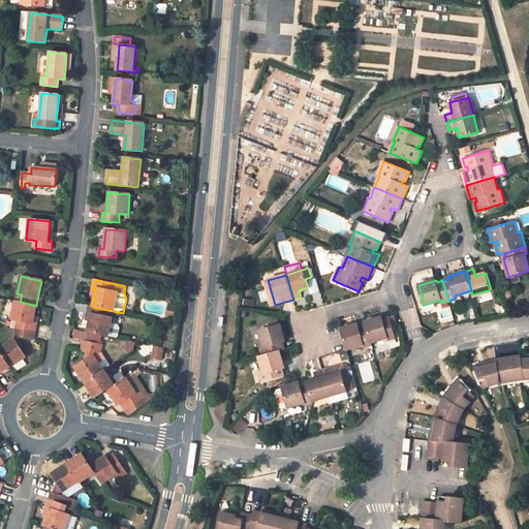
[(14,301),(10,319),(18,321),(16,328),(34,332),(36,324),(32,323),(33,316),(36,306),(20,302),(14,301)]
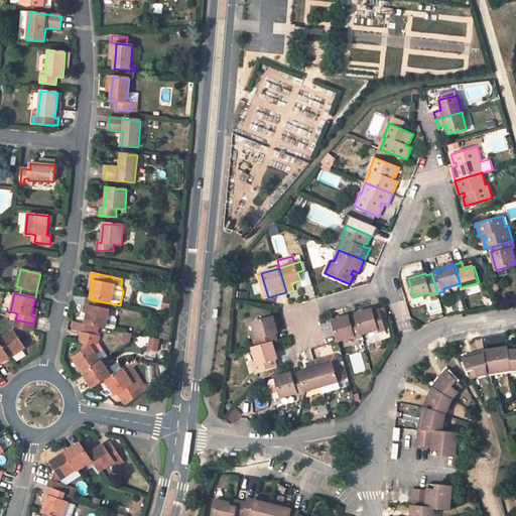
[(110,303),(90,299),(86,298),(84,305),(88,306),(86,313),(84,324),(105,329),(114,331),(116,320),(114,317),(107,316),(110,303)]
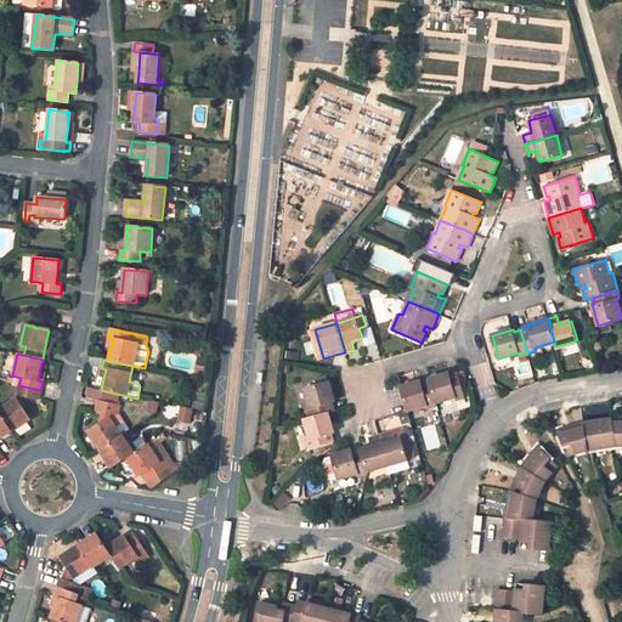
[(465,397),(461,382),(467,379),(464,371),(458,372),(450,374),(448,372),(428,378),(429,380),(436,402),(457,396),(457,400),(465,397)]
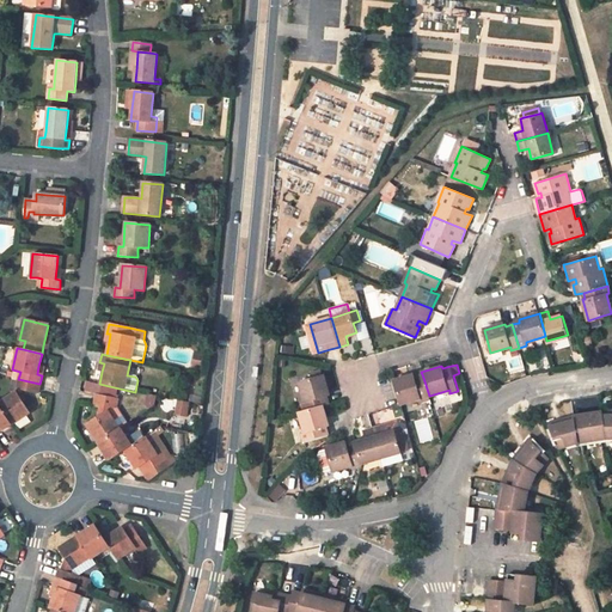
[(415,377),(414,374),(395,379),(401,404),(429,396),(422,374),(415,377)]
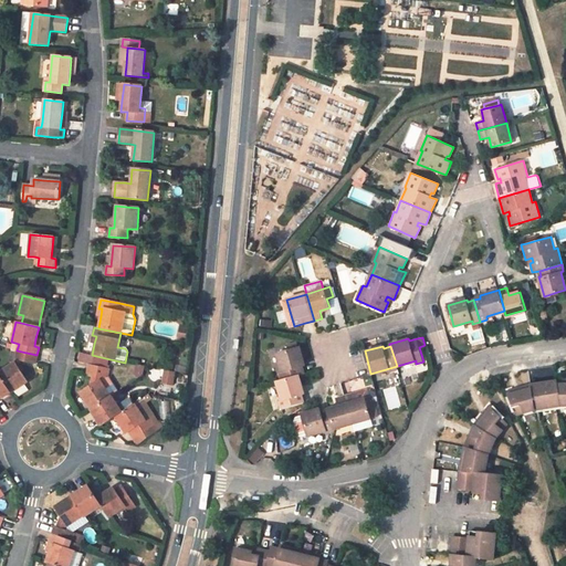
[(300,347),(278,354),(284,379),(299,375),(304,373),(302,366),(304,366),(300,347)]
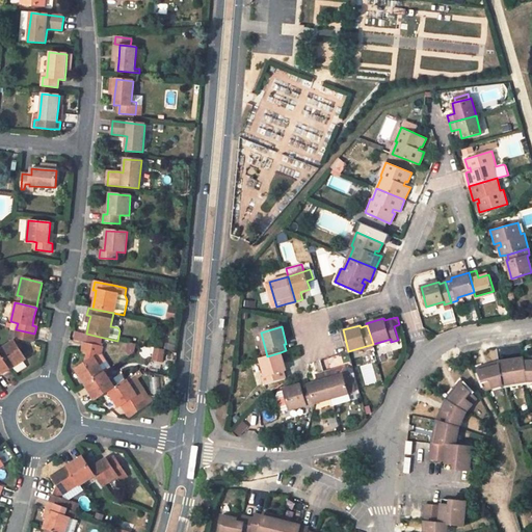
[(16,329),(15,337),(23,339),(32,341),(34,334),(16,329)]
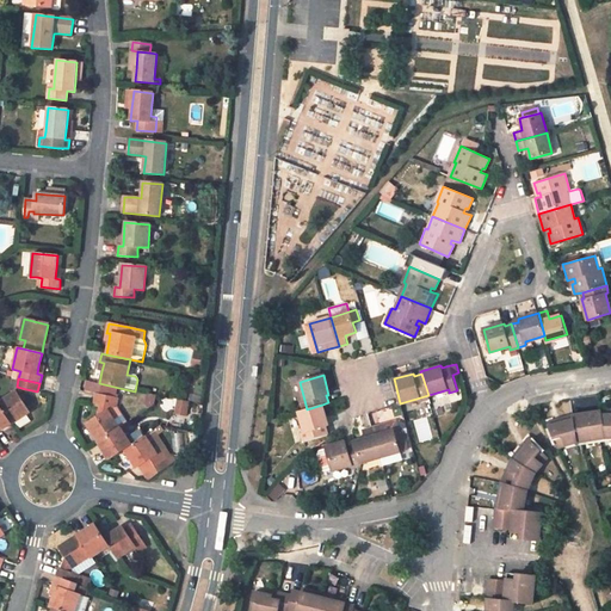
[(23,402),(26,389),(17,387),(16,392),(23,402)]
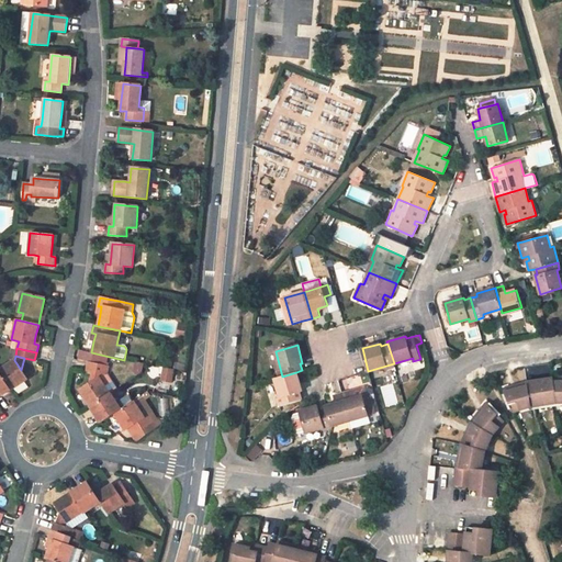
[(21,370),(14,360),(0,369),(0,374),(10,390),(26,379),(21,370)]
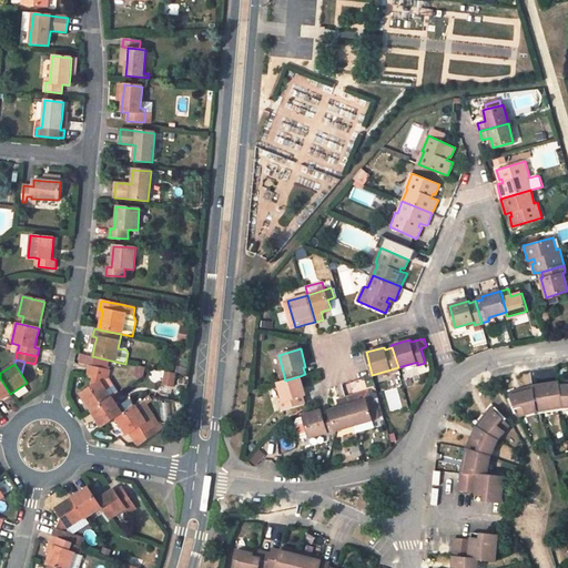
[(110,371),(89,366),(87,375),(93,376),(91,387),(81,394),(91,411),(111,398),(100,382),(98,377),(108,379),(110,371)]
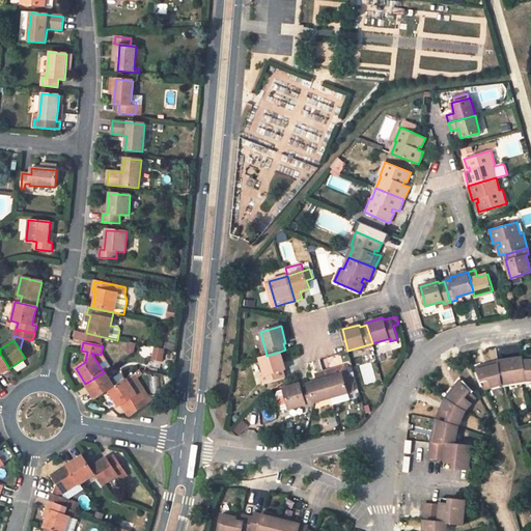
[(155,347),(152,360),(162,362),(165,348),(155,347)]
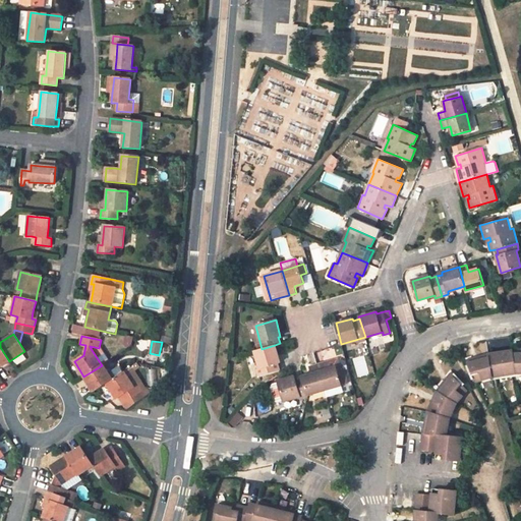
[(257,369),(259,375),(277,370),(280,369),(278,363),(281,362),(275,345),(262,349),(254,351),(259,369),(257,369)]
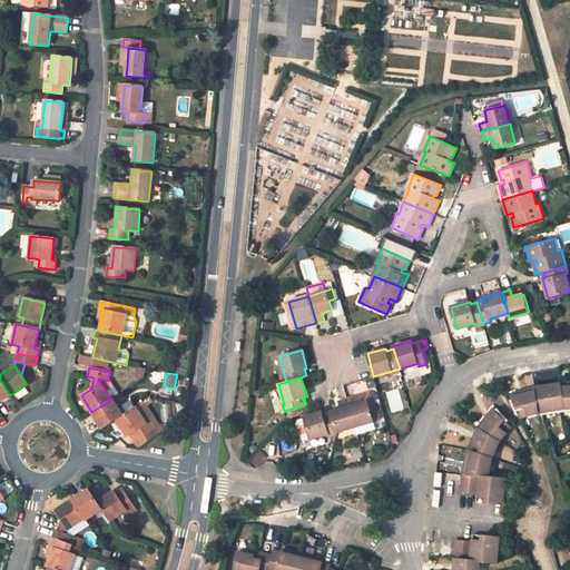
[(0,402),(10,395),(0,380),(0,402)]
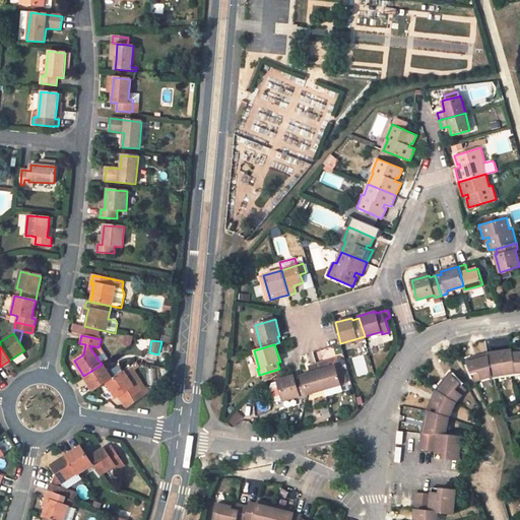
[(519,373),(519,348),(512,349),(489,352),(474,356),(475,360),(466,363),(475,381),(491,377),(516,373),(519,373)]
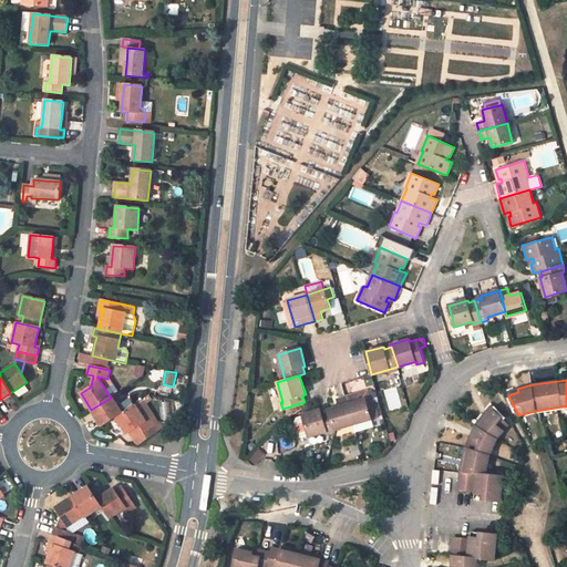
[(371,419),(366,398),(354,402),(352,394),(344,397),(353,424),(371,419)]
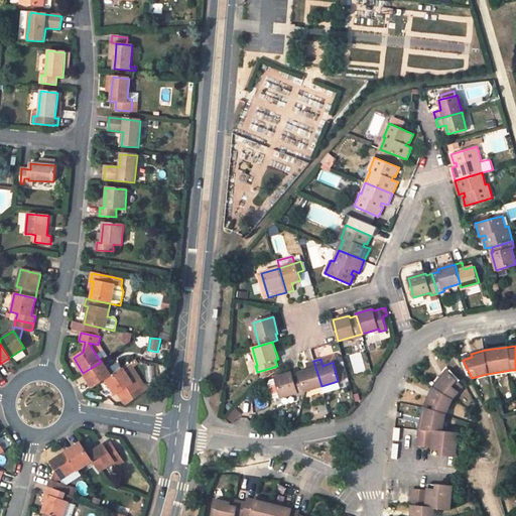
[(105,380),(122,369),(117,362),(111,367),(109,364),(106,366),(103,361),(101,362),(83,373),(93,387),(105,380)]
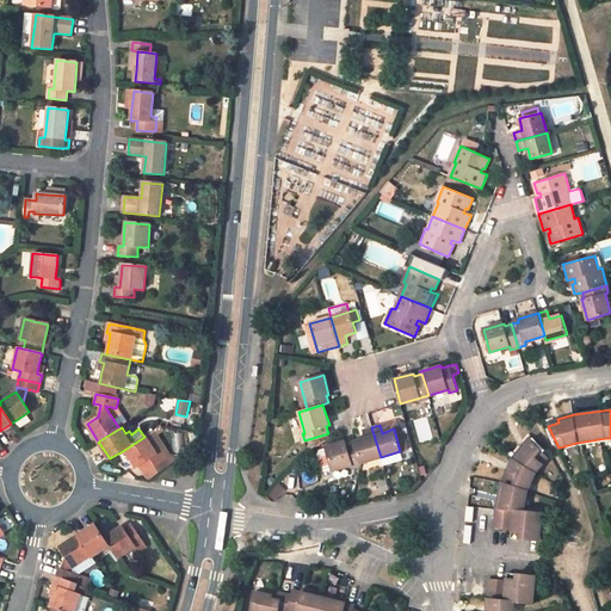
[(364,438),(356,440),(362,463),(381,457),(371,427),(362,430),(364,438)]
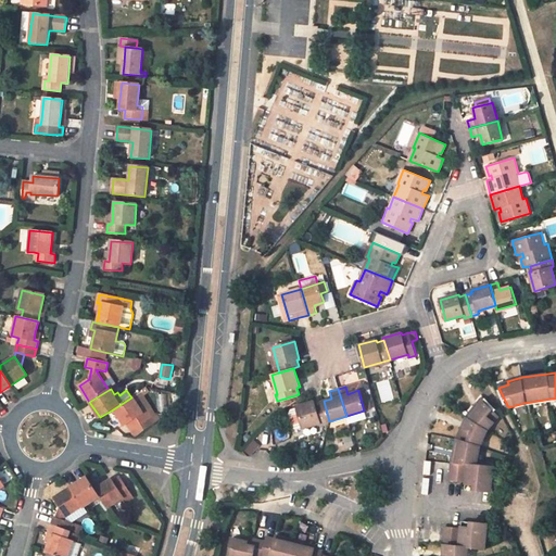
[(148,409),(143,413),(133,396),(131,397),(113,409),(124,427),(126,425),(131,421),(135,428),(152,417),(148,409)]
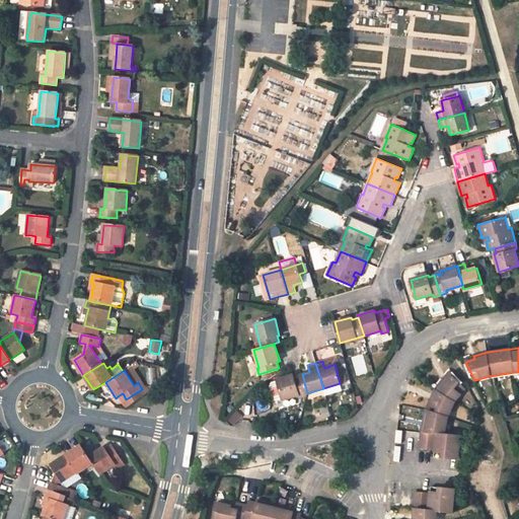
[(283,400),(300,396),(300,398),(308,395),(308,394),(307,393),(302,374),(294,377),(293,374),(278,379),(277,379),(283,400)]
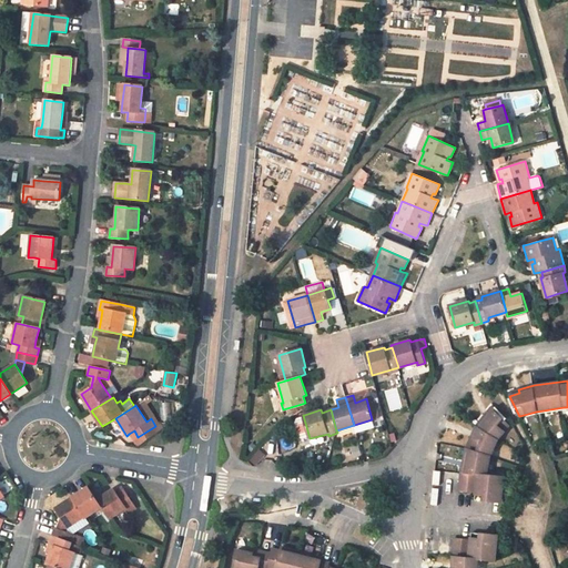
[(496,413),(493,409),(486,418),(489,421),(496,413)]
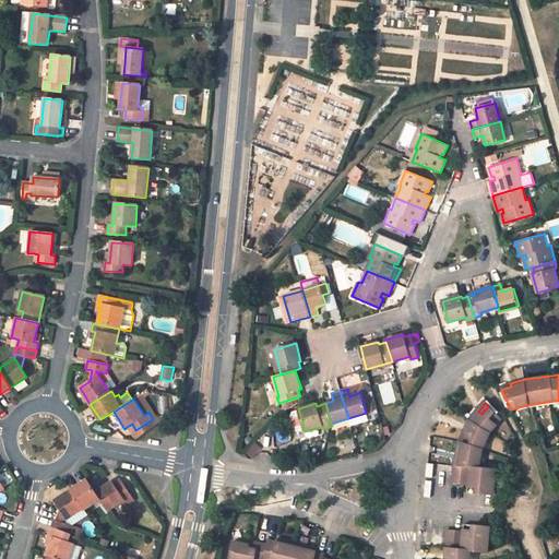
[(466,432),(464,442),(462,442),(460,455),(464,456),(462,466),(456,466),(453,483),(467,485),(467,487),(474,487),(474,492),(492,495),(496,470),(479,467),(483,448),(490,431),(501,418),(488,406),(482,414),(478,412),(472,420),(466,432)]
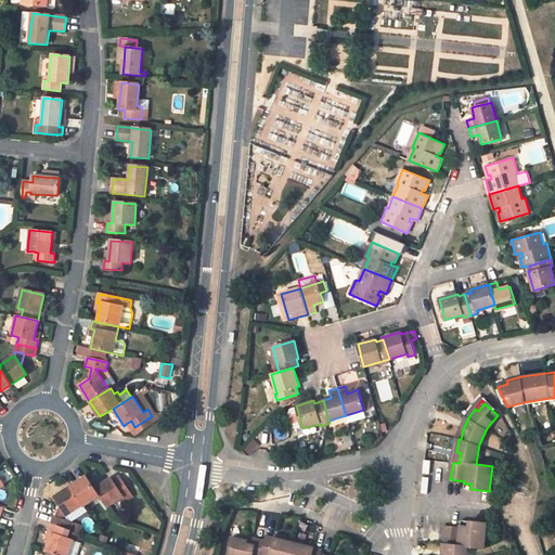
[(126,424),(130,430),(134,427),(131,421),(126,424)]
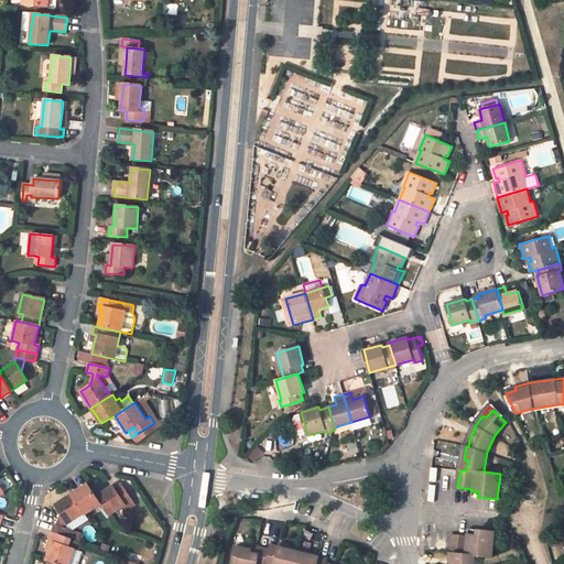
[(122,488),(120,483),(114,488),(116,492),(122,488)]
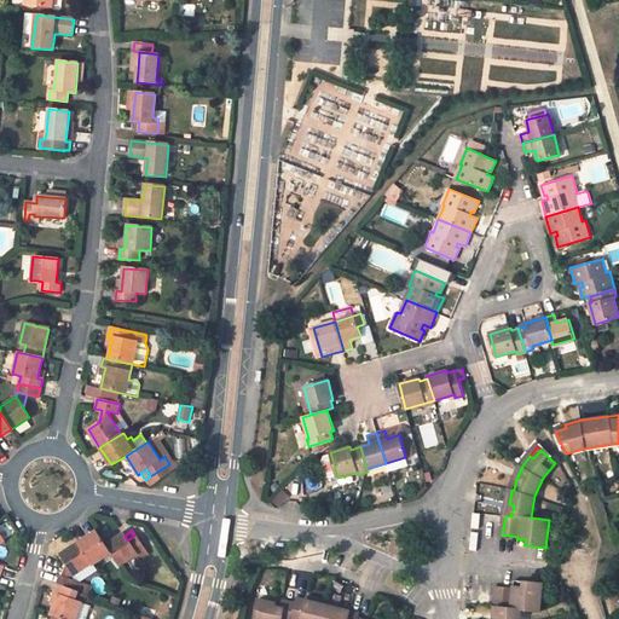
[(96,531),(79,542),(92,562),(92,563),(100,559),(110,553),(96,531)]
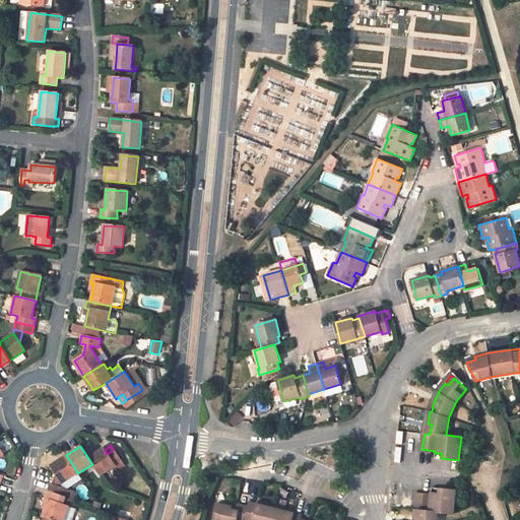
[(113,450),(107,454),(103,447),(87,457),(92,464),(95,468),(100,475),(114,466),(117,470),(124,466),(113,450)]
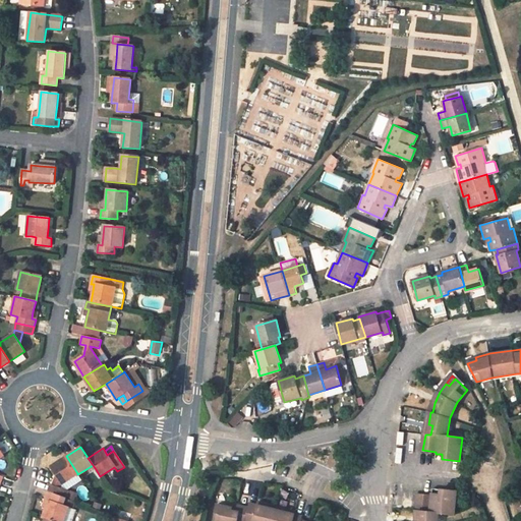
[(66,456),(50,466),(55,474),(61,483),(77,473),(66,456)]
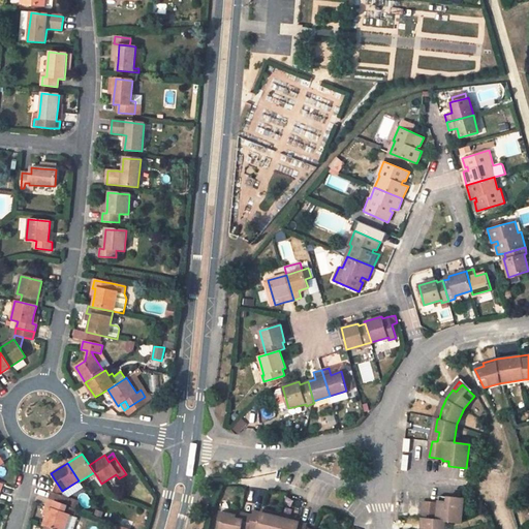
[(86,477),(89,483),(97,476),(94,472),(86,477)]
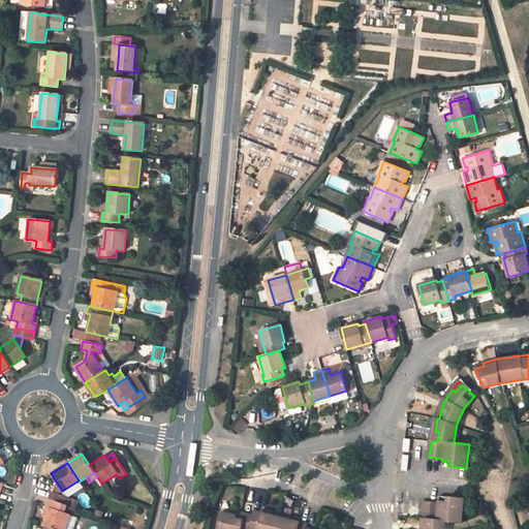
[(60,496),(62,491),(56,481),(52,493),(60,496)]
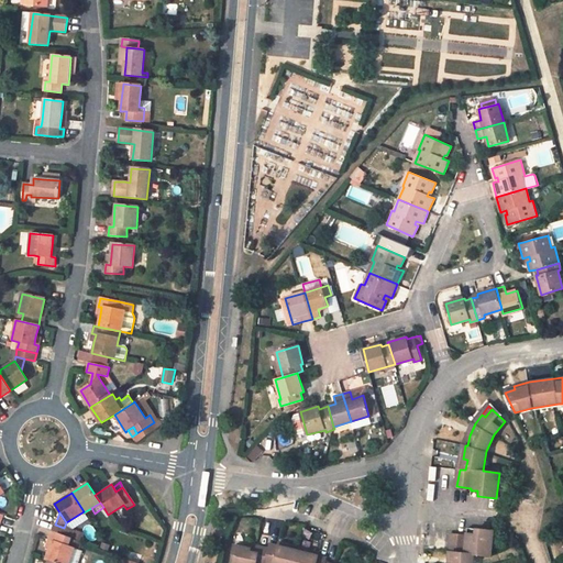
[(55,525),(54,523),(51,532),(70,539),(74,531),(64,528),(55,525)]
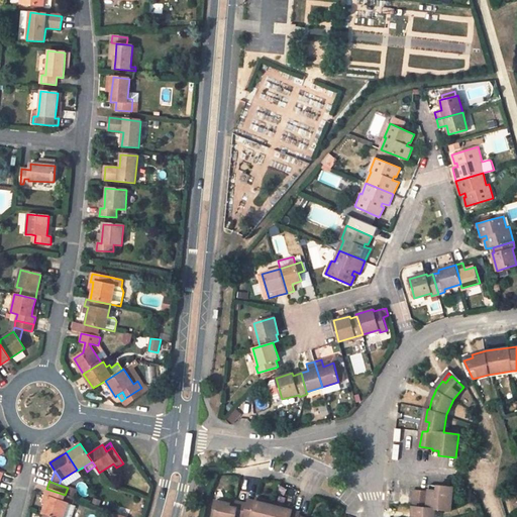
[(434,516),(434,509),(449,510),(452,488),(432,486),(432,487),(432,491),(427,491),(414,490),(412,506),(415,506),(414,514),(412,514),(411,516),(434,516)]
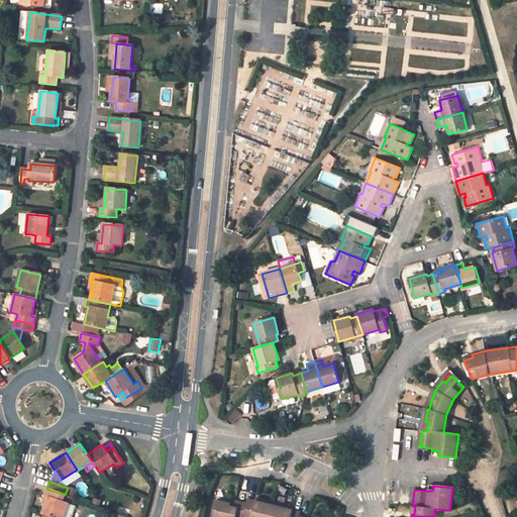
[(68,505),(68,504),(63,502),(65,495),(46,489),(44,495),(47,496),(45,503),(40,514),(44,515),(49,516),(71,516),(75,507),(68,505)]
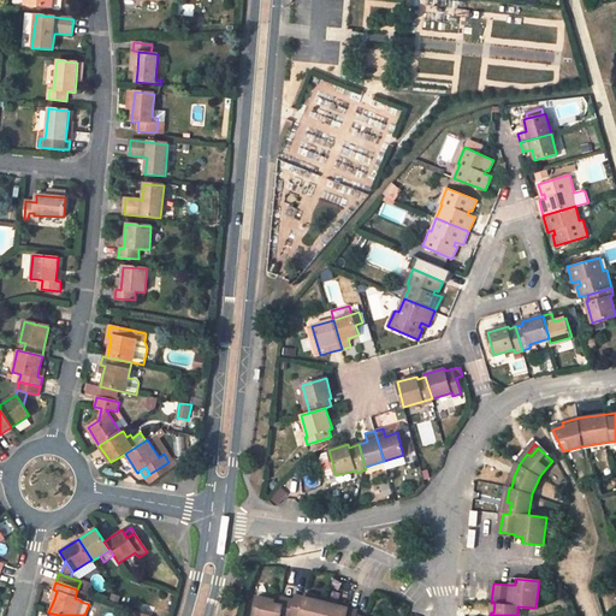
[(360,615),(356,615),(357,610),(348,608),(338,605),(339,602),(314,594),(313,598),(303,597),(296,594),(295,599),(280,596),(279,600),(268,598),(256,596),(252,615),(360,615)]
